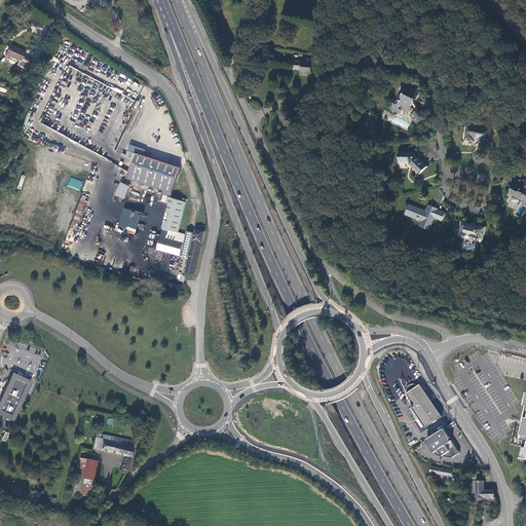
[(26,52),(10,44),(5,54),(28,66),(31,59),(24,55),(26,52)]
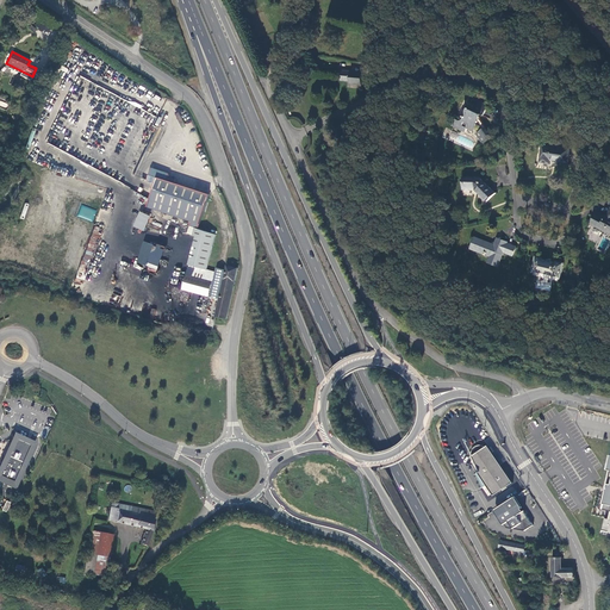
[(342,70),(341,76),(341,80),(350,81),(349,83),(362,85),(363,73),(342,70)]
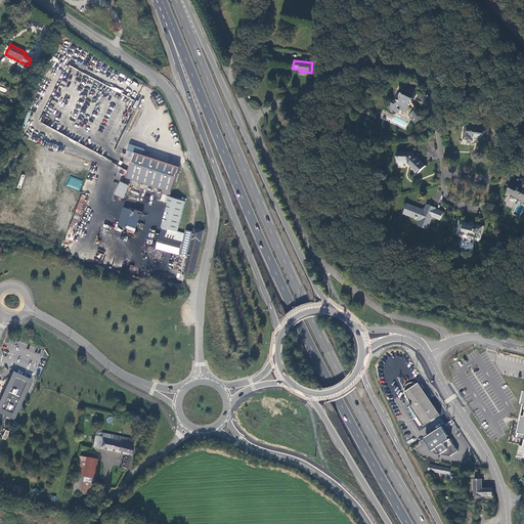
[(417,99),(420,93),(411,90),(412,87),(409,85),(407,90),(402,88),(399,94),(401,96),(398,103),(393,103),(392,103),(390,110),(400,114),(402,111),(407,113),(411,106),(412,107),(416,112),(410,116),(417,124),(422,120),(420,115),(421,114),(412,101),(415,98),(417,99)]
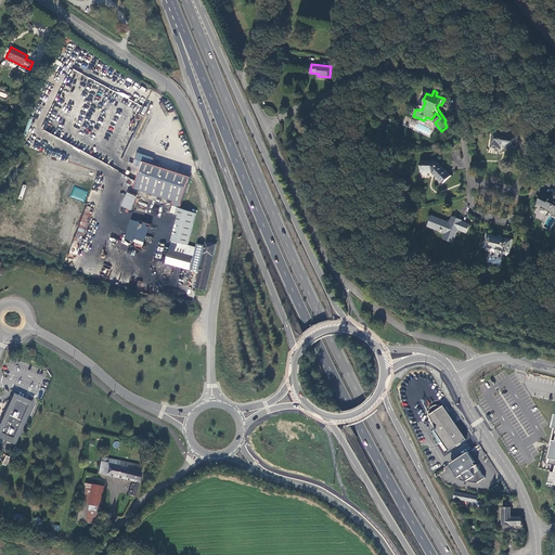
[(519,136),(495,132),(492,149),(501,150),(502,145),(517,149),(519,136)]
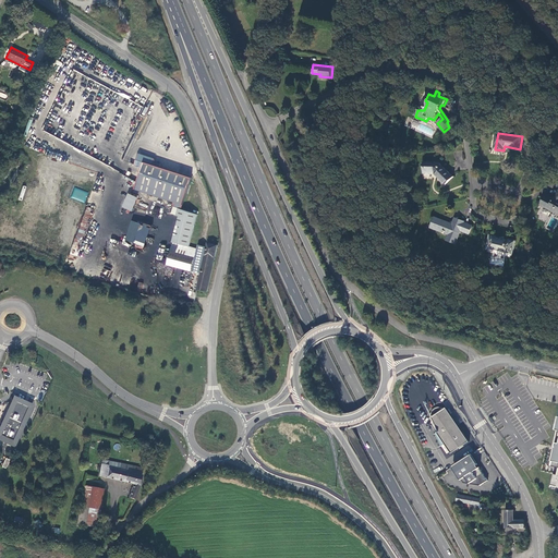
[(138,154),(134,166),(142,168),(137,184),(170,195),(184,199),(191,178),(160,168),(161,165),(154,161),(154,159),(138,154)]
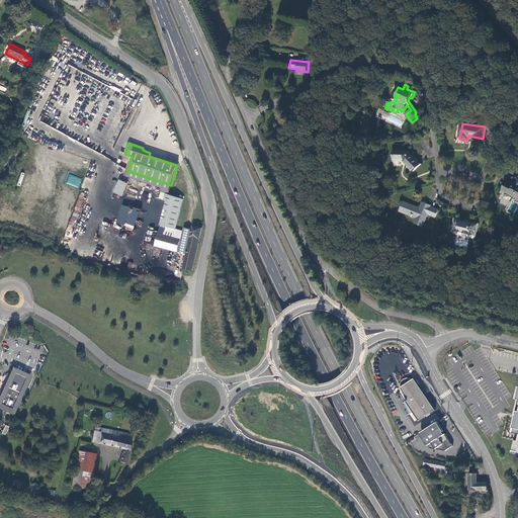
[(409,152),(394,151),(394,161),(405,162),(415,171),(421,165),(409,152)]
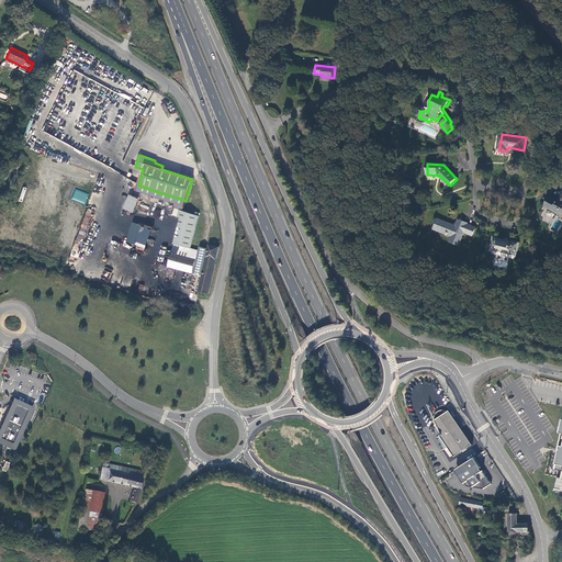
[(171,197),(138,186),(137,191),(170,202),(171,197)]
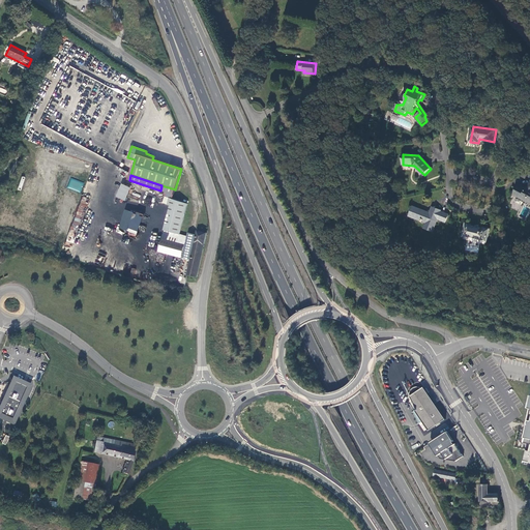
[(70,178),(67,188),(81,192),(84,182),(70,178)]
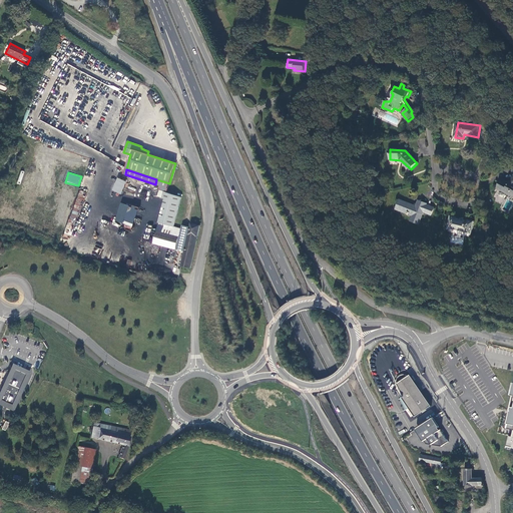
[(512,196),(512,176),(510,182),(503,178),(498,186),(502,189),(502,190),(512,196)]
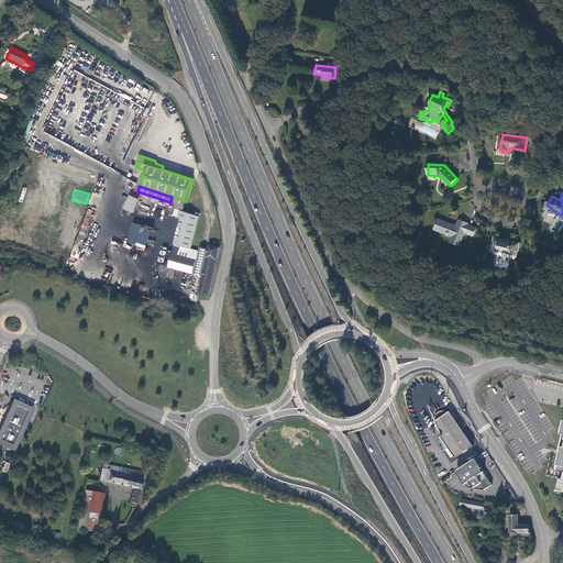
[(122,209),(133,213),(139,199),(128,195),(122,209)]
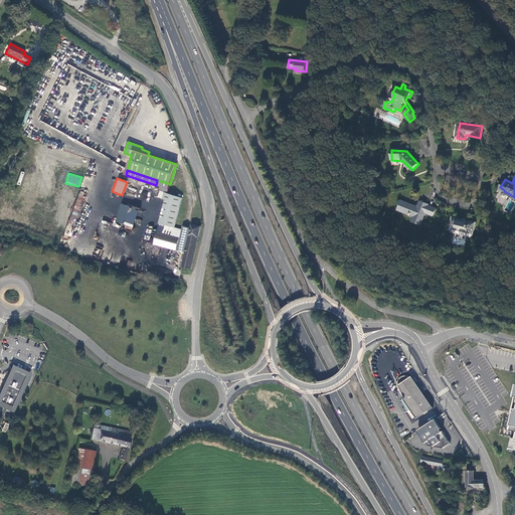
[(87,193),(80,191),(68,223),(74,225),(87,193)]
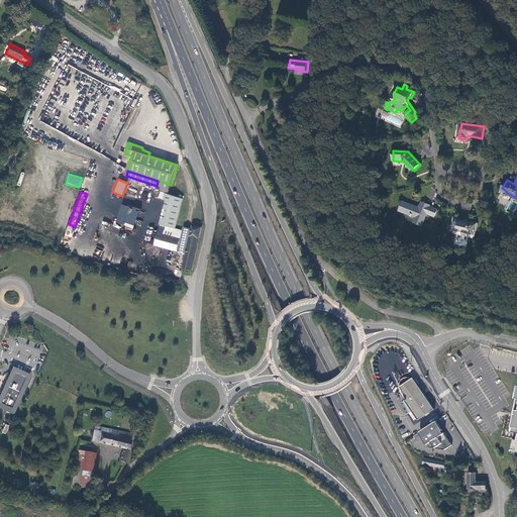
[(183,199),(168,194),(161,225),(162,225),(176,229),(183,199)]
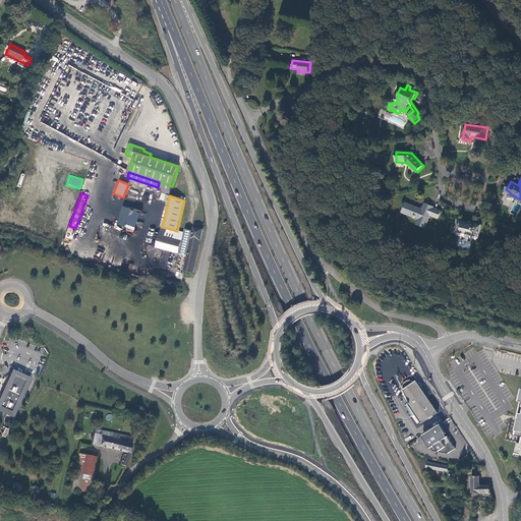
[(423,210),(406,203),(402,213),(419,220),(427,224),(430,216),(438,218),(441,212),(433,209),(433,208),(425,205),(423,210)]
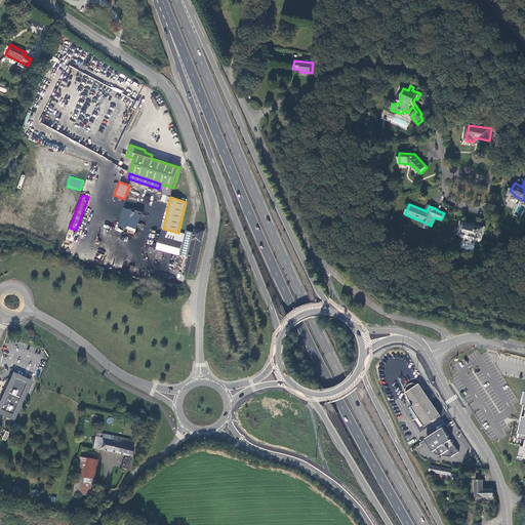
[(136,210),(127,207),(119,229),(129,232),(136,210)]
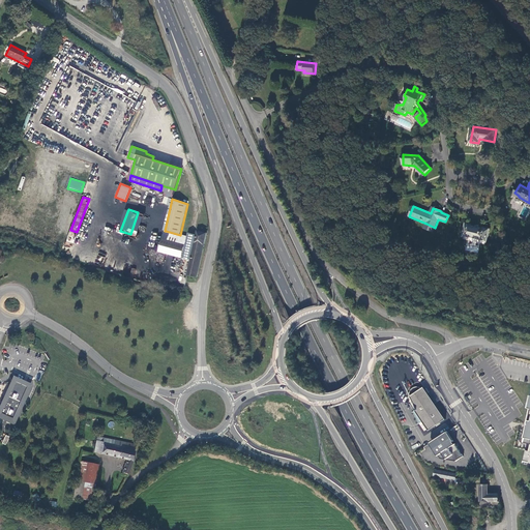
[(472,225),(466,224),(463,237),(469,238),(469,236),(480,239),(480,240),(487,242),(490,229),(483,228),(483,229),(472,226),(472,225)]
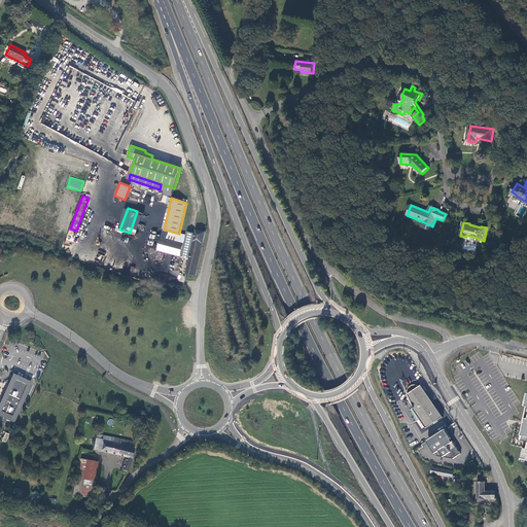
[(186,273),(197,275),(207,232),(197,230),(196,234),(187,232),(187,235),(179,234),(165,230),(159,249),(164,251),(181,255),(184,243),(185,243),(182,257),(189,258),(186,273)]
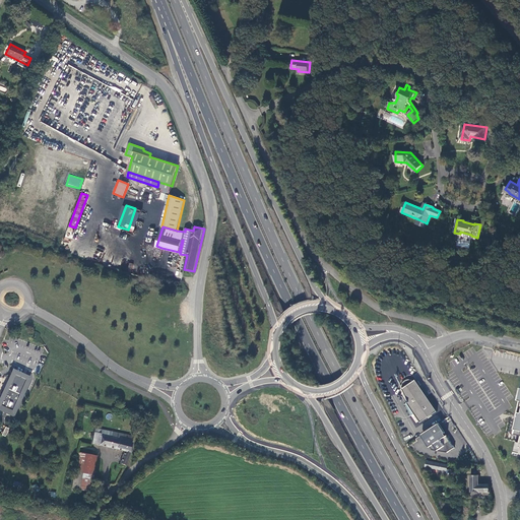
[(125,264),(123,271),(141,277),(143,270),(125,264)]
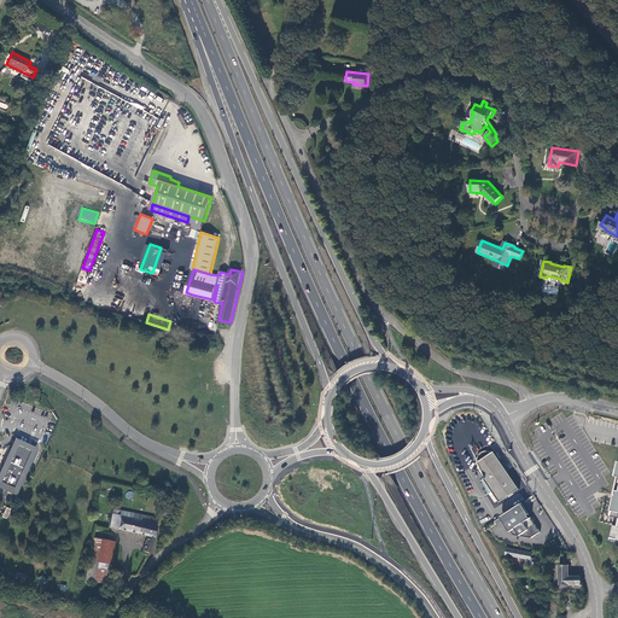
[(17,441),(0,477),(0,483),(16,491),(35,449),(17,441)]
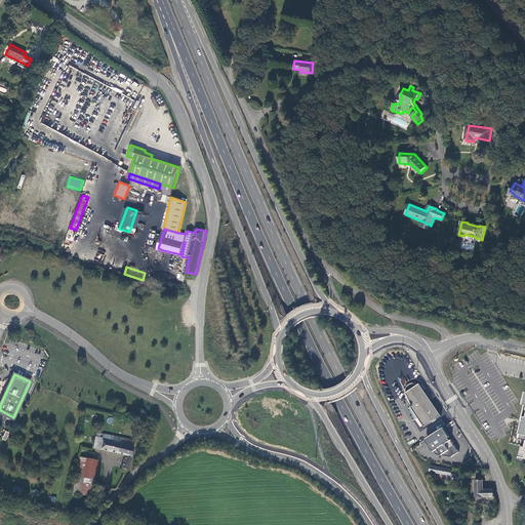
[(427,428),(442,416),(421,385),(420,386),(417,385),(415,384),(412,385),(410,386),(408,388),(407,390),(407,393),(407,395),(409,398),(411,399),(414,407),(412,409),(417,420),(420,418),(427,428)]
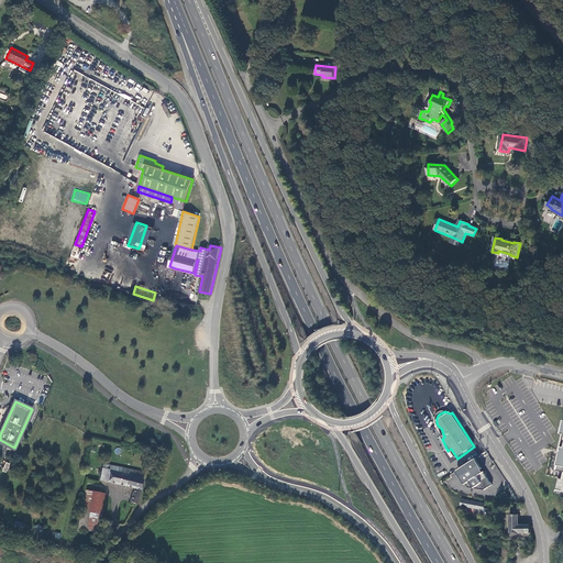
[(467,487),(484,489),(492,484),(478,464),(474,459),(456,470),(460,476),(467,487)]
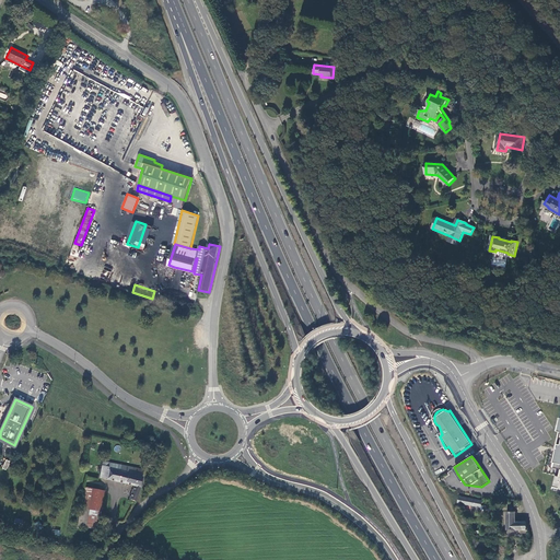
[(100,475),(106,476),(107,471),(104,470),(105,464),(108,465),(109,462),(103,461),(100,475)]
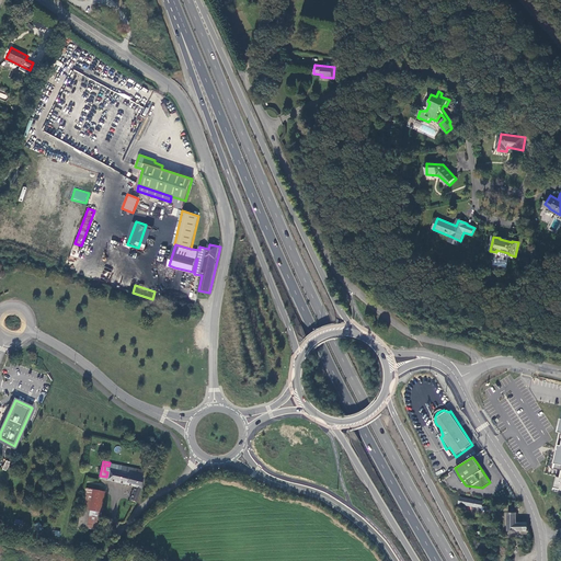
[(132,496),(136,500),(141,488),(144,476),(142,474),(144,469),(110,462),(109,466),(105,465),(104,471),(107,472),(106,477),(134,483),(132,496)]
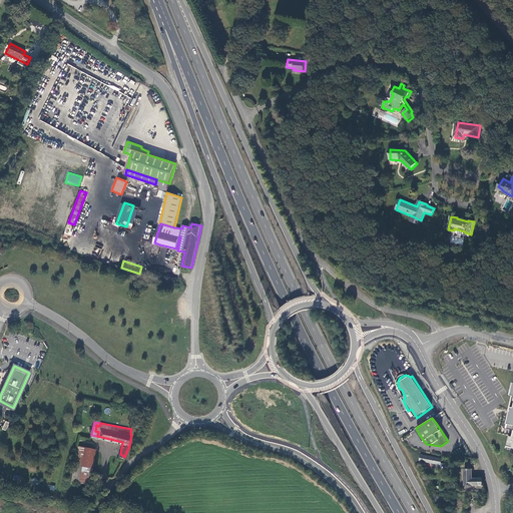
[(87,480),(90,470),(80,467),(85,445),(78,443),(70,478),(78,481),(78,478),(87,480)]
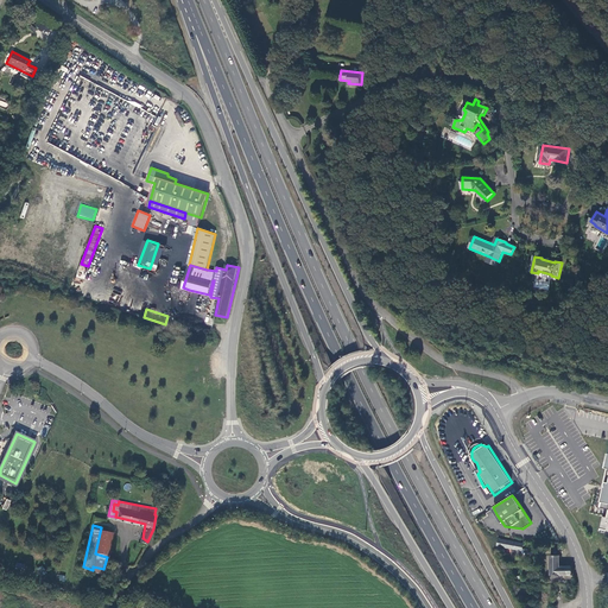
[(113,530),(101,527),(95,553),(107,557),(113,530)]
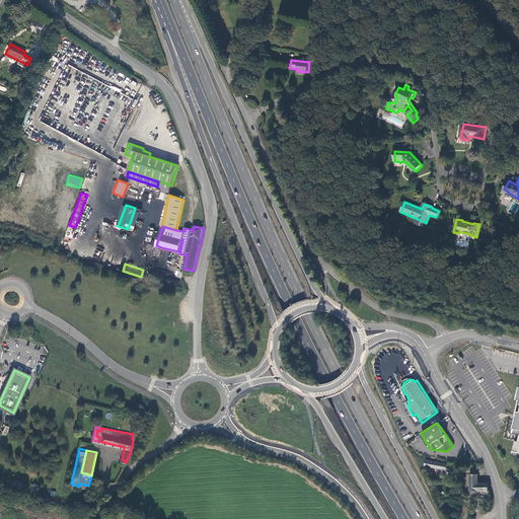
[(425,467),(451,471),(452,468),(452,466),(451,464),(449,464),(448,464),(426,461),(425,467)]
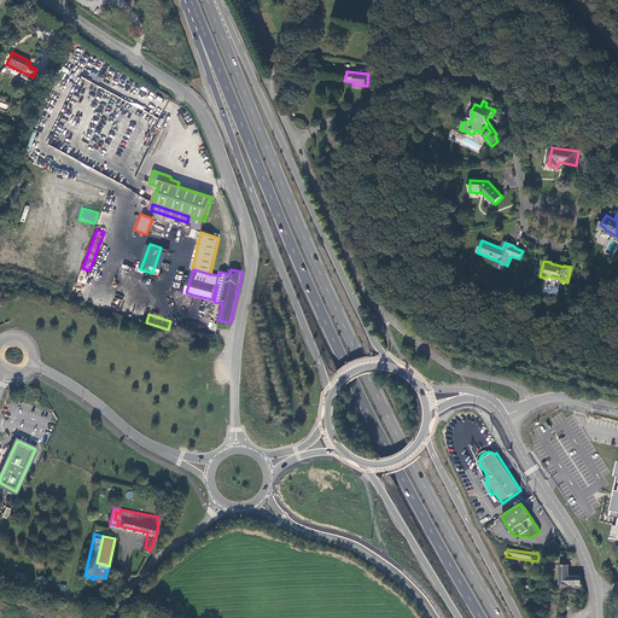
[(560,586),(583,586),(582,576),(571,577),(570,566),(560,566),(560,586)]
